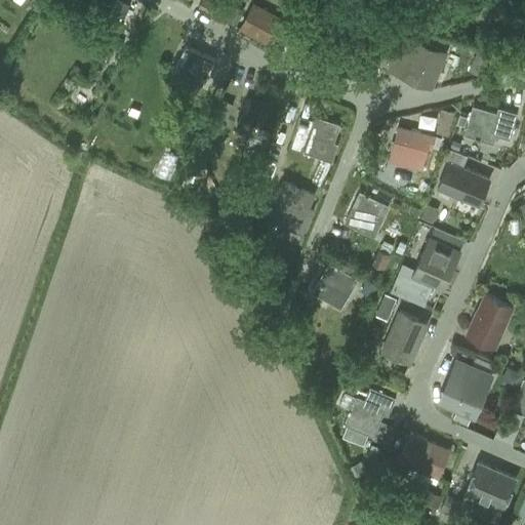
[(121,0),(116,0),(111,11),(123,17),(124,16),(129,4),(121,0)]
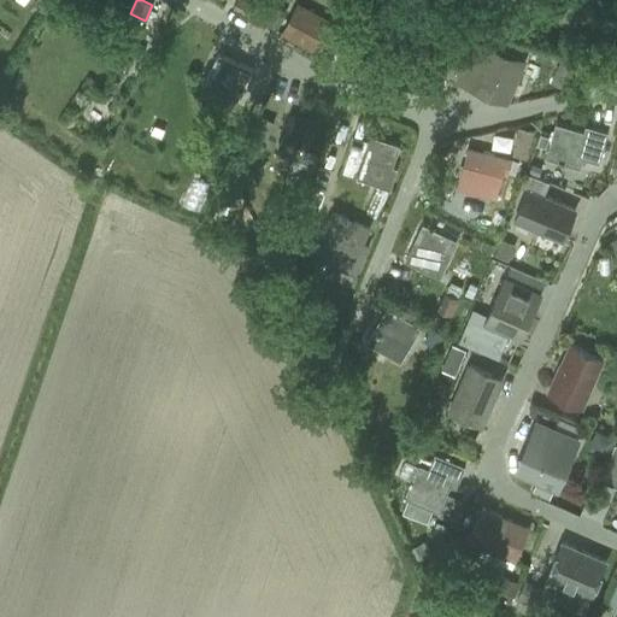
[(241,0),(236,0),(233,7),(250,16),(254,7),(241,0)]
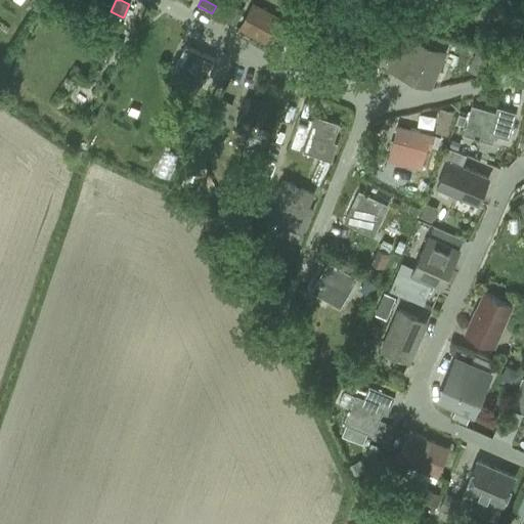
[(225,1),(218,15),(228,22),(235,7),(226,2),(225,1)]
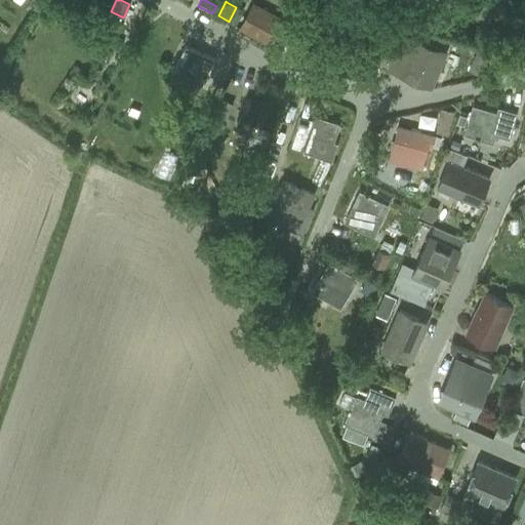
[(274,46),(286,23),(252,4),(240,28),(274,46)]
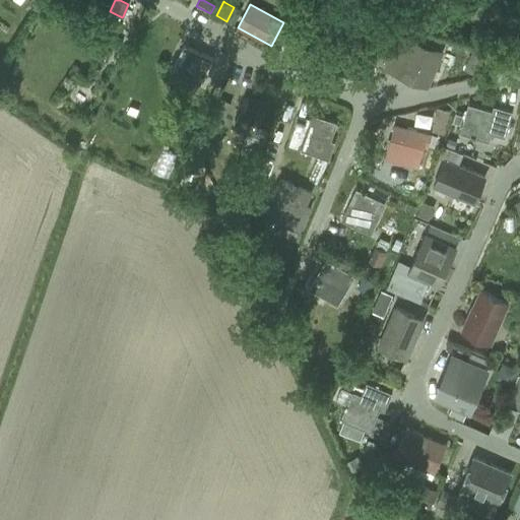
[(392,25),(379,56),(390,61),(388,66),(426,81),(438,51),(401,36),(403,29),(392,25)]
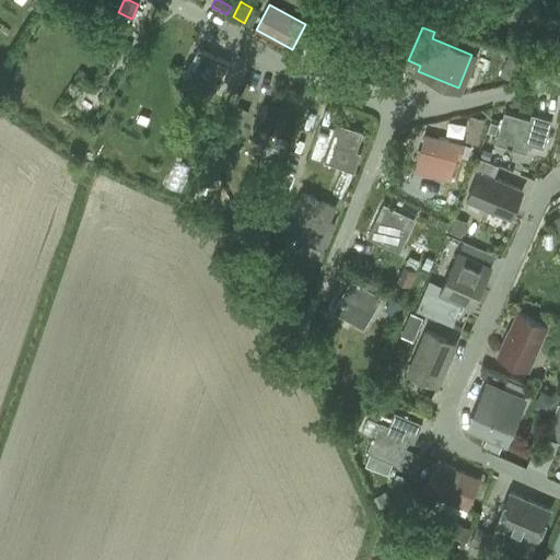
[(186,73),(218,89),(230,62),(197,48),(186,73)]
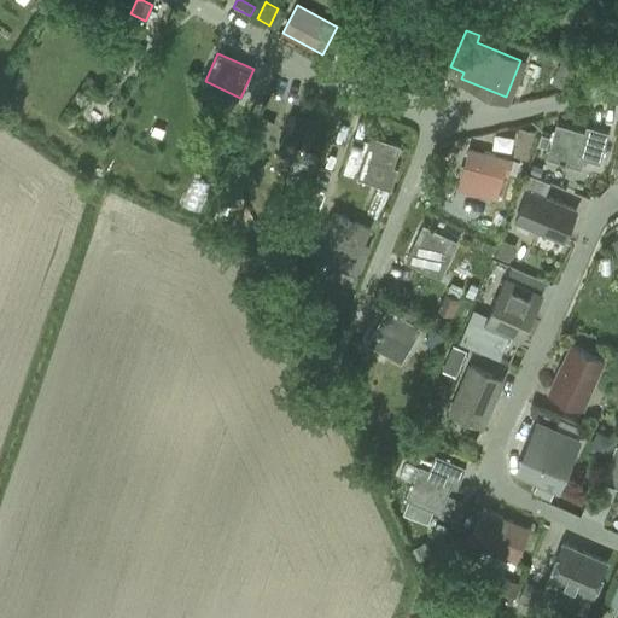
[(560,62),(553,77),(566,83),(573,68),(560,62)]
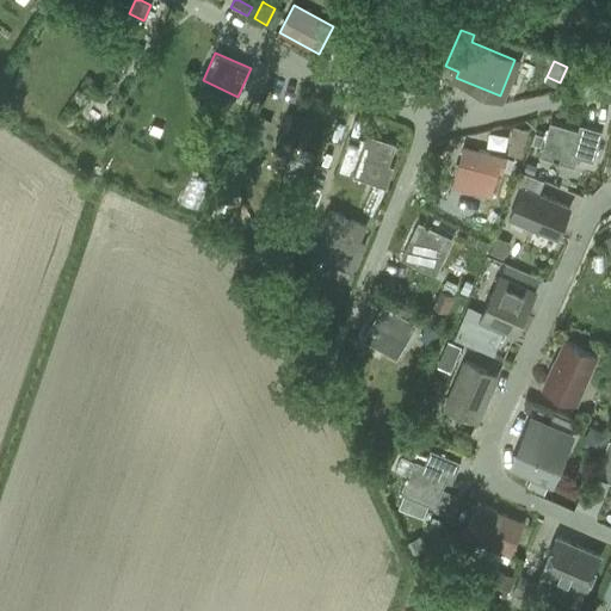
[(258,116),(252,134),(264,139),(270,121),(258,116)]
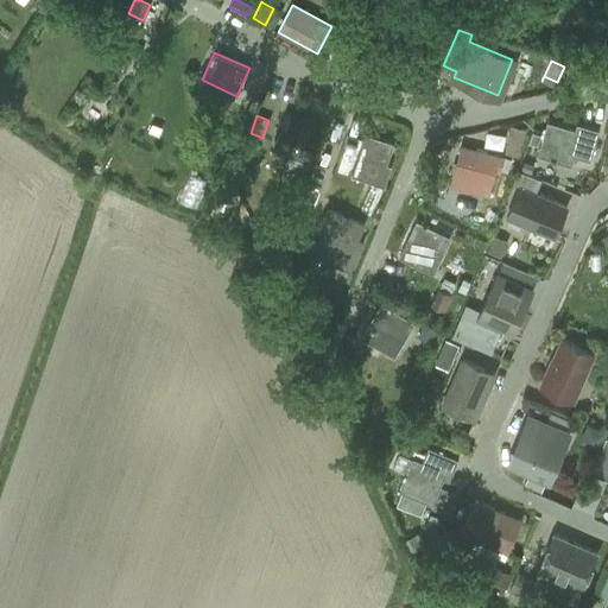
[(273,149),(309,160),(320,127),(285,115),(273,149)]
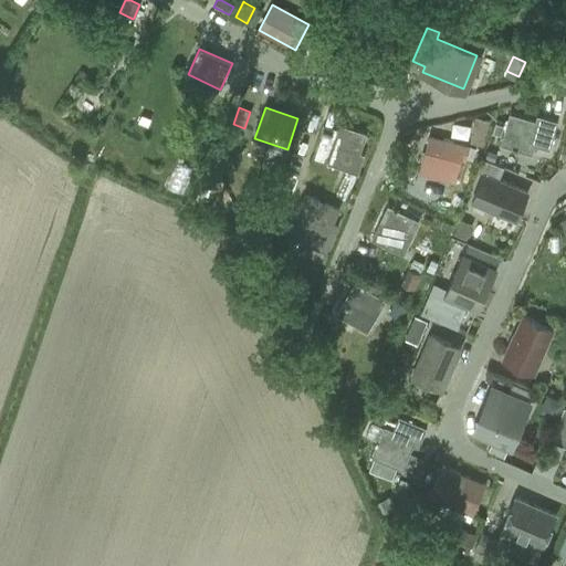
[(540,122),(509,113),(500,145),(532,155),(535,146),(548,150),(557,121),(542,116),(540,122)]
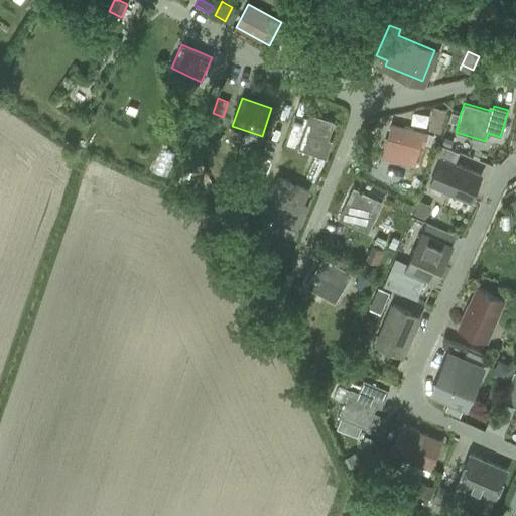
[(189,113),(186,123),(203,128),(206,118),(189,113)]
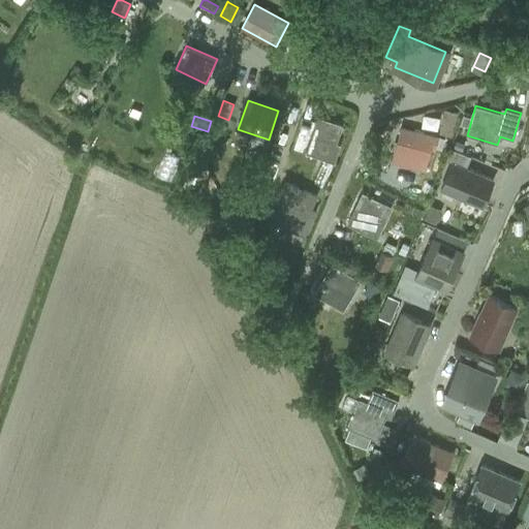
[(317,117),(306,153),(322,158),(321,159),(324,160),(334,162),(340,144),(336,143),(342,124),(317,117)]
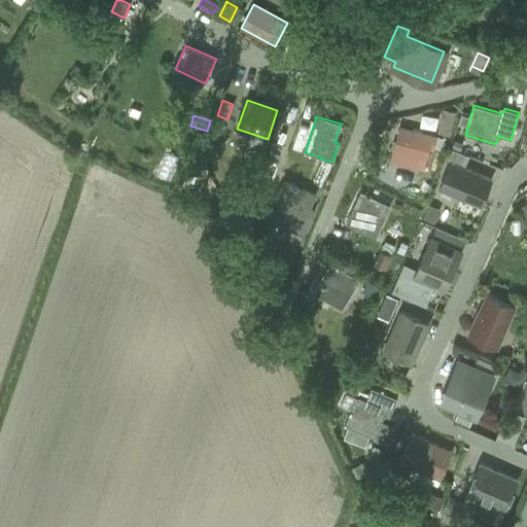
[(191,127),(186,139),(201,145),(206,133),(191,127)]
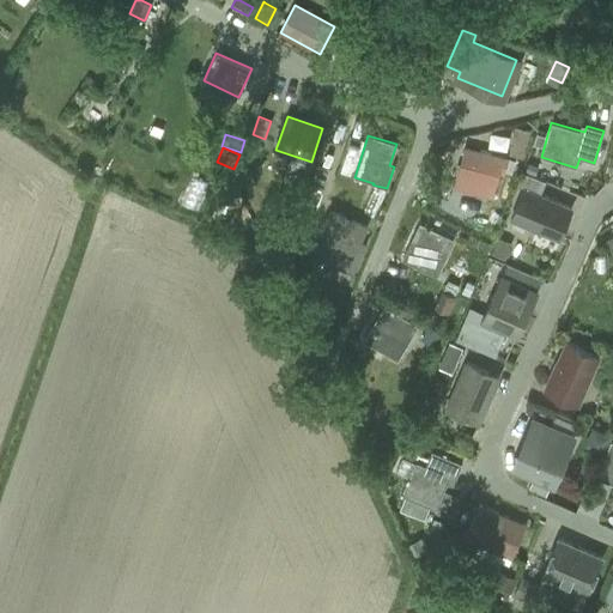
[(465,152),(455,186),(492,195),(497,174),(504,175),(509,157),(485,151),(484,155),(465,150),(465,152)]
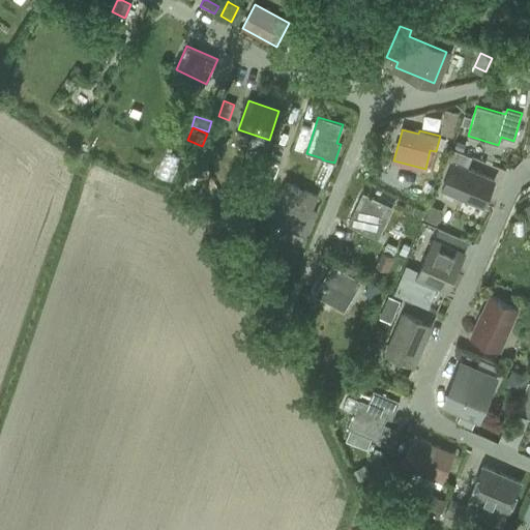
[(464,146),(455,142),(452,148),(462,151),(464,146)]
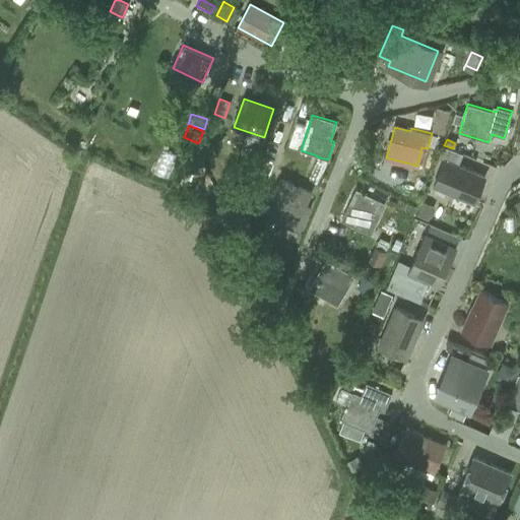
[(175,182),(181,156),(168,153),(161,179),(175,182)]
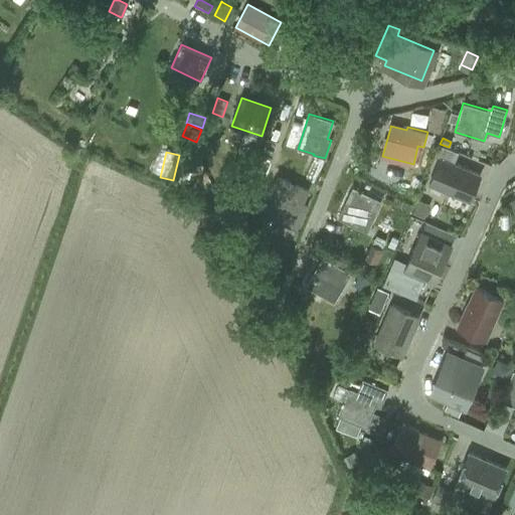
[(441,158),(428,184),(469,201),(480,175),(441,158)]
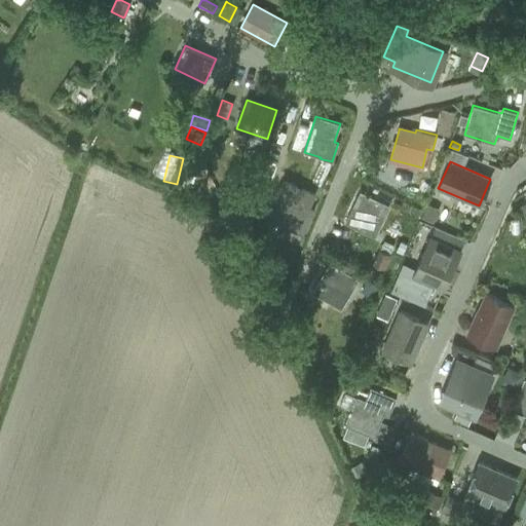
[(269,215),(282,219),(283,217),(292,221),(292,222),(294,223),(295,222),(299,224),(305,212),(312,194),(284,182),(270,212),(271,212),(269,215)]
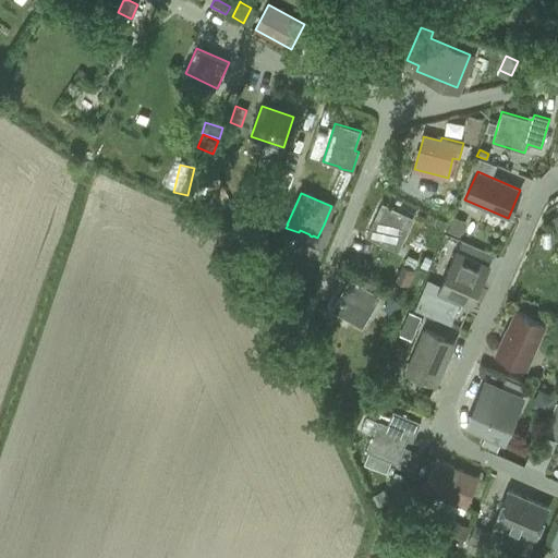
[(433,194),(428,207),(441,211),(446,198),(433,194)]
